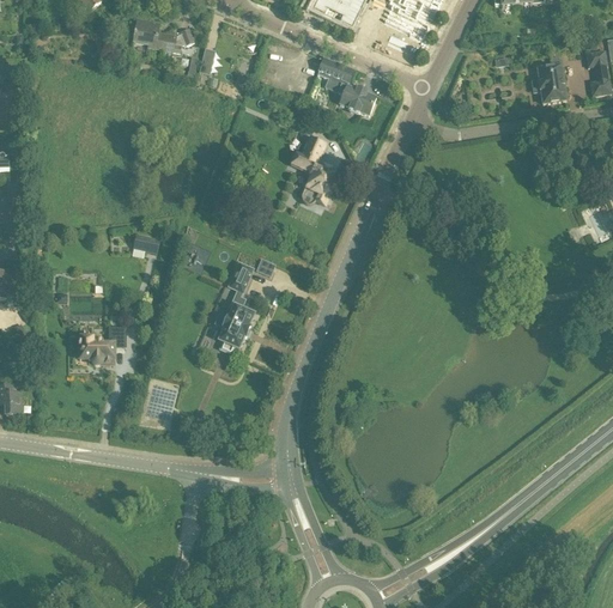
[(314,0),(311,6),(323,12),(322,16),(338,24),(340,19),(352,25),(363,0),(314,0)]
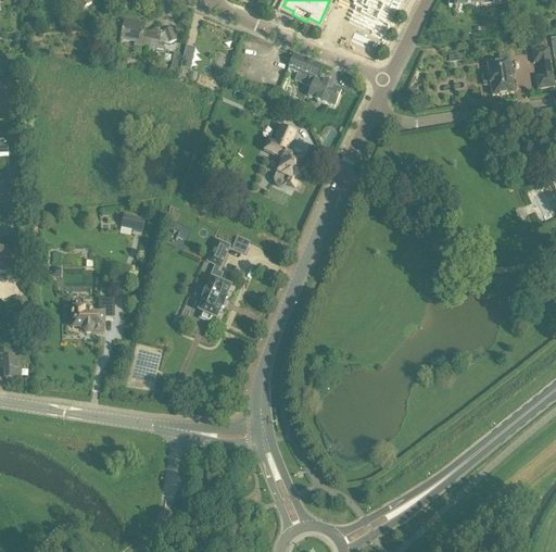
[(352,0),(351,2),(354,3),(348,19),(382,35),(389,23),(392,24),(400,10),(395,8),(399,0),(352,0)]
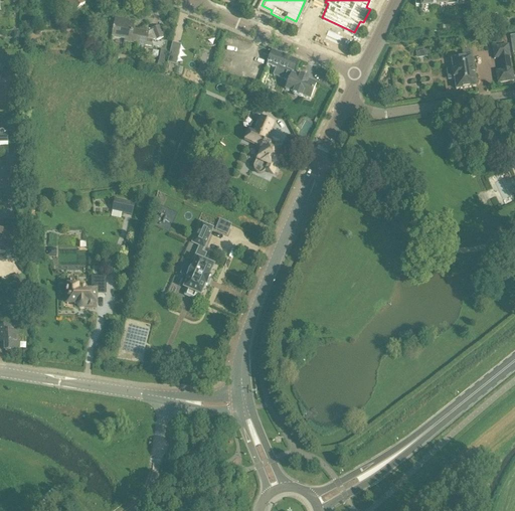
[(112,33),(125,36),(125,38),(145,42),(146,37),(150,38),(155,36),(155,37),(163,34),(159,22),(151,26),(152,27),(148,29),(133,26),(134,18),(115,15),(112,33)]
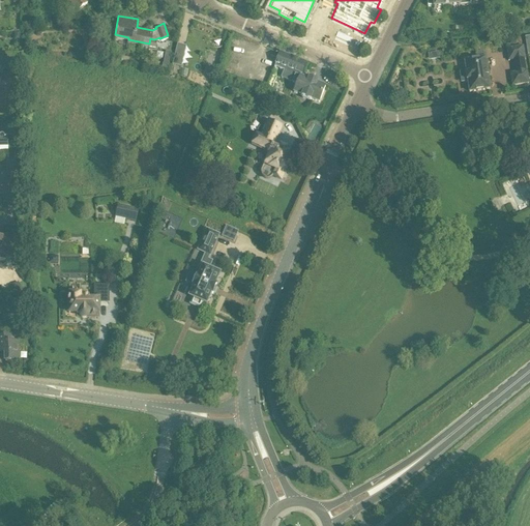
[(506,45),(508,57),(525,54),(523,41),(506,45)]
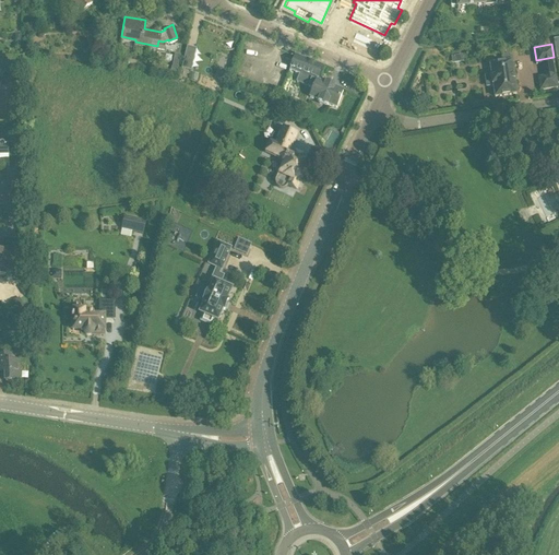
[(487,72),(488,83),(492,82),(495,93),(516,90),(511,58),(510,50),(502,51),(503,59),(489,60),(491,71),(487,72)]
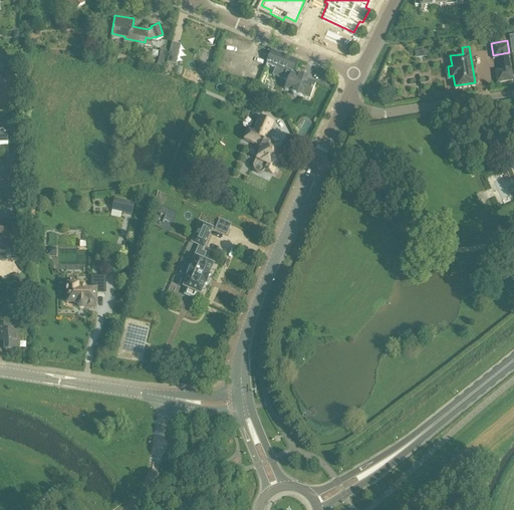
[(299,73),(291,70),(297,57),(272,47),(266,60),(286,69),(284,76),(288,77),(285,85),(293,89),(292,90),(301,93),(301,92),(309,95),(315,79),(307,76),(308,75),(299,72),(299,73)]
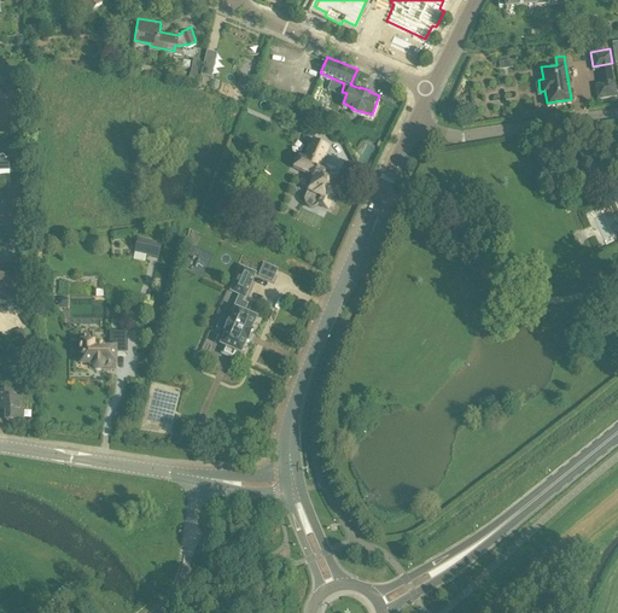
[(202,70),(211,73),(214,64),(204,62),(202,70)]
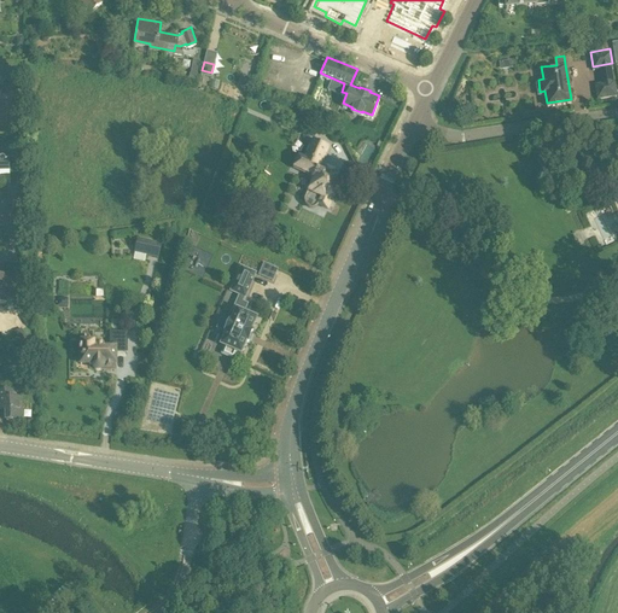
[(594,81),(596,95),(616,92),(613,77),(594,81)]
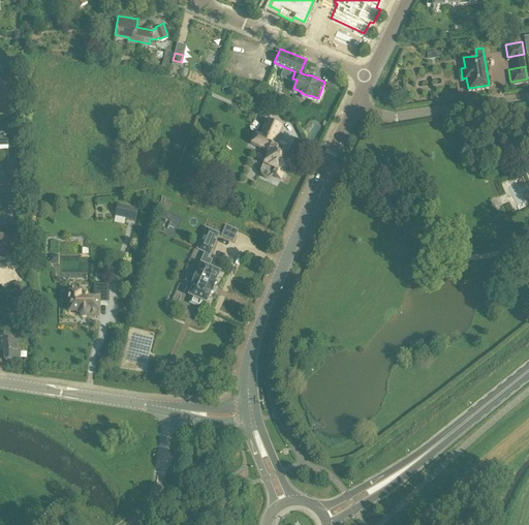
[(260,170),(261,171),(261,172),(262,173),(263,173),(265,174),(267,174),(268,174),(269,174),(270,173),(271,172),(280,175),(284,165),(285,166),(286,165),(288,161),(287,159),(288,157),(288,156),(290,151),(285,148),(285,146),(281,144),(279,144),(278,146),(272,143),(280,124),(268,118),(260,134),(256,132),(252,141),(270,148),(265,159),(263,158),(260,166),(260,167),(260,168),(260,170)]
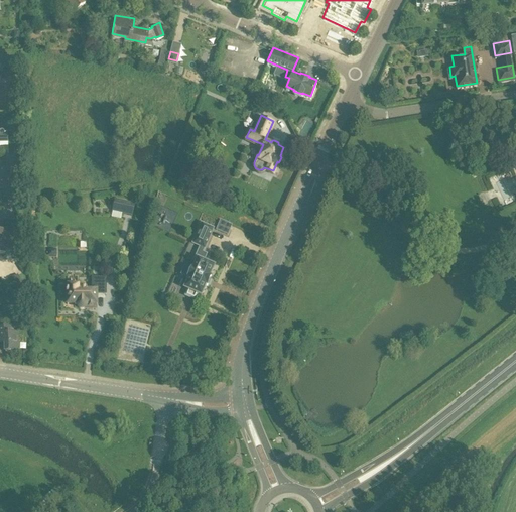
[(9,122),(9,118),(0,118),(0,144),(3,141),(15,141),(14,122),(9,122)]
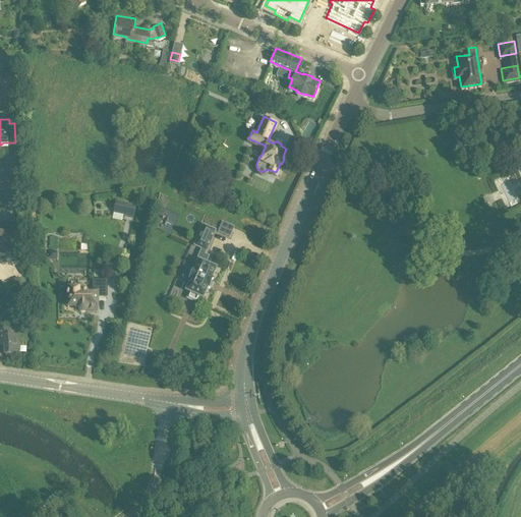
[(513,207),(520,203),(520,198),(513,178),(504,182),(513,207)]
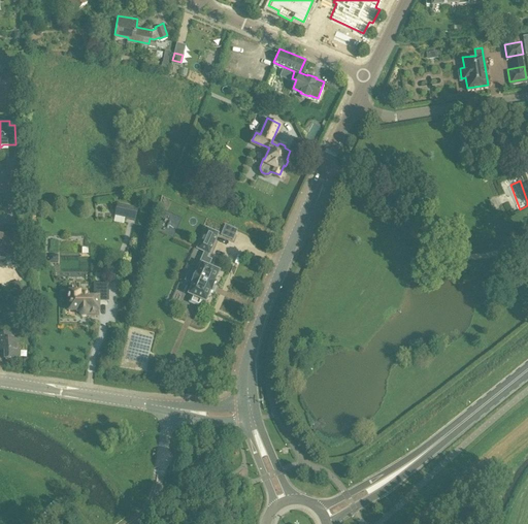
[(138,205),(119,200),(116,213),(136,218),(138,205)]
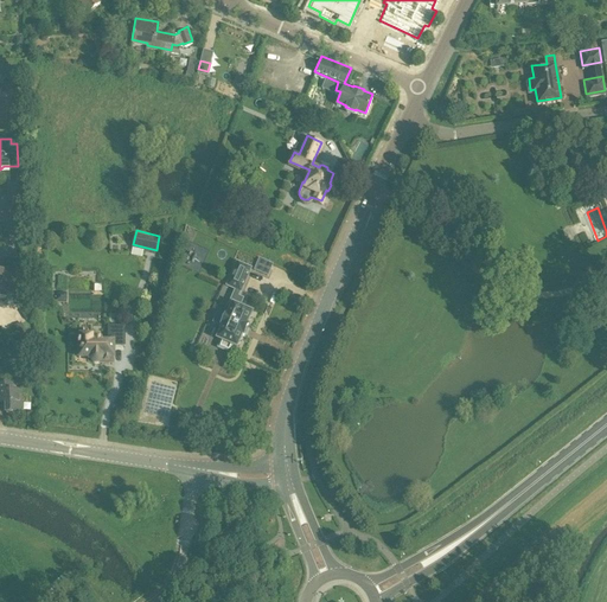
[(262,253),(257,261),(264,264),(262,270),(272,274),(279,260),(262,253)]
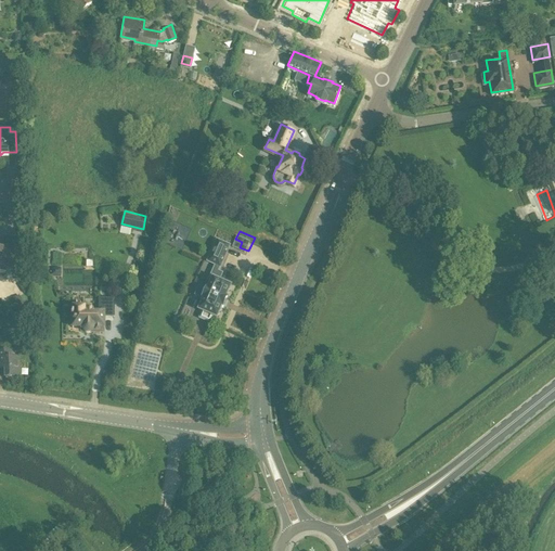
[(226,294),(230,283),(218,278),(222,270),(217,268),(219,264),(220,264),(229,242),(217,236),(207,258),(215,261),(209,274),(211,276),(207,286),(206,285),(202,295),(203,296),(198,307),(202,308),(198,315),(209,320),(213,314),(216,315),(221,304),(222,305),(227,294),(226,294)]
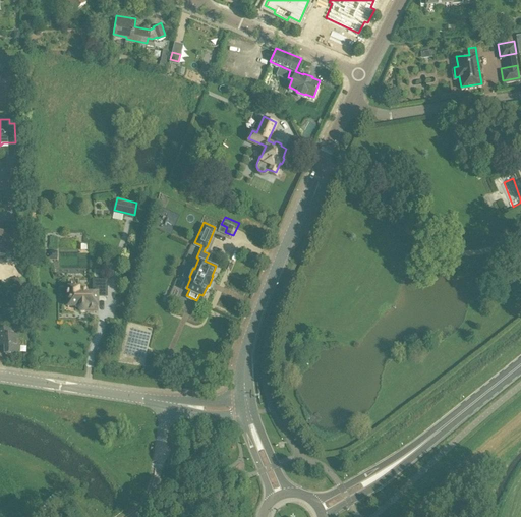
[(0,230),(0,252),(5,252),(4,248),(13,248),(12,230),(0,230)]
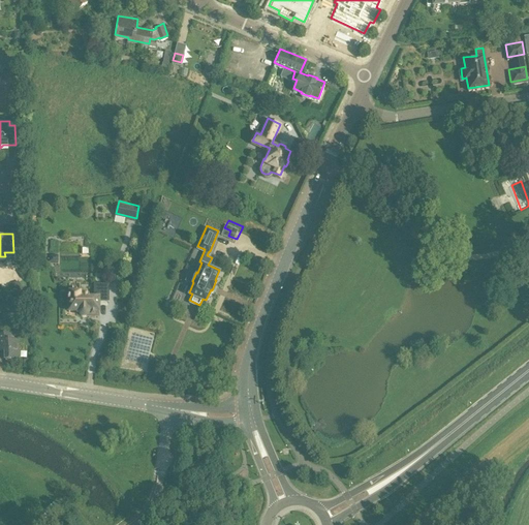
[(23,276),(29,272),(25,266),(21,269),(19,270),(21,273),(23,276)]
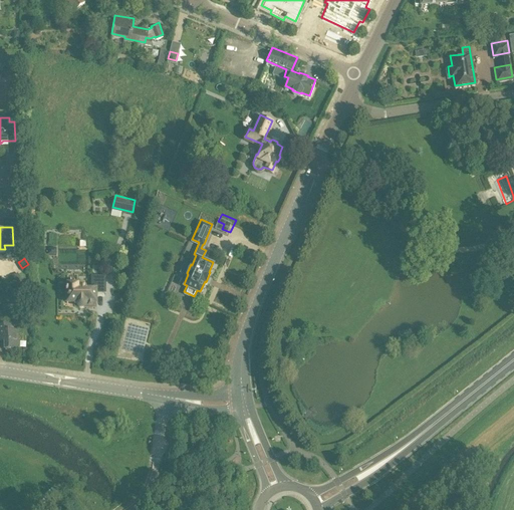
[(10,274),(14,282),(21,278),(18,270),(10,274)]
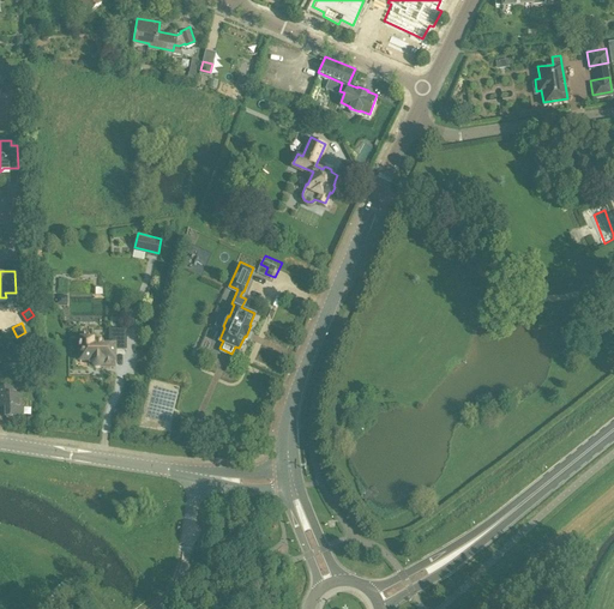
[(92,337),(79,337),(79,353),(88,353),(88,359),(91,359),(91,361),(92,362),(94,363),(95,363),(97,365),(100,363),(101,363),(115,363),(115,344),(126,344),(126,329),(109,329),(109,343),(92,343),(92,337)]
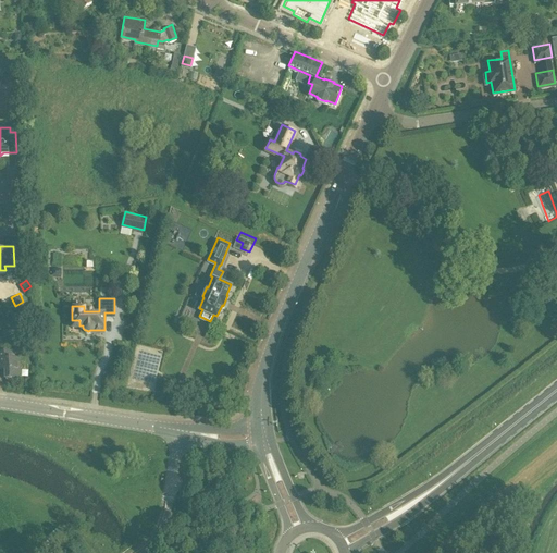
[(0,349),(0,363),(4,363),(5,377),(19,376),(19,356),(10,356),(10,349),(0,349)]
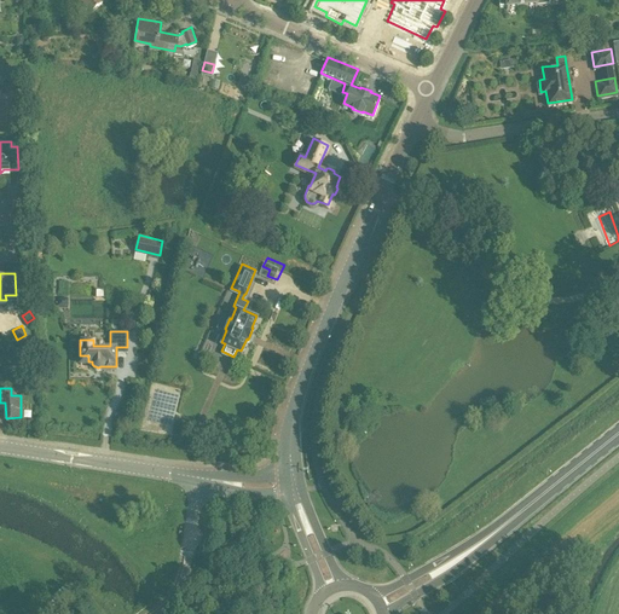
[(161,391),(154,417),(175,423),(183,395),(161,391)]
